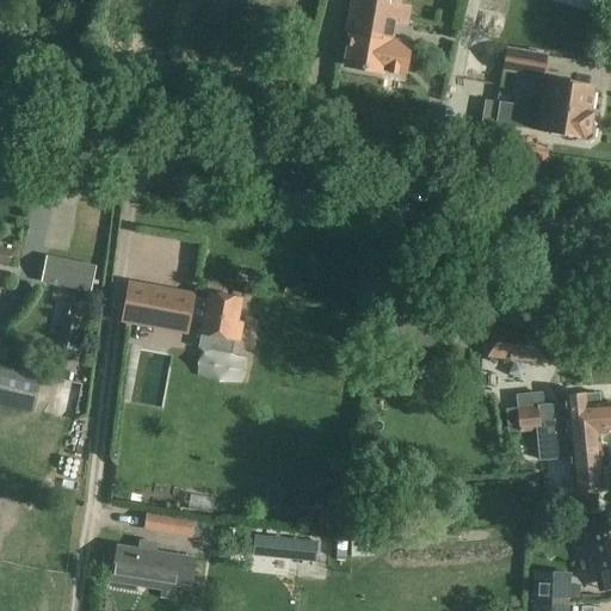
[(224,0),(220,30),(267,38),(273,0),(224,0)]
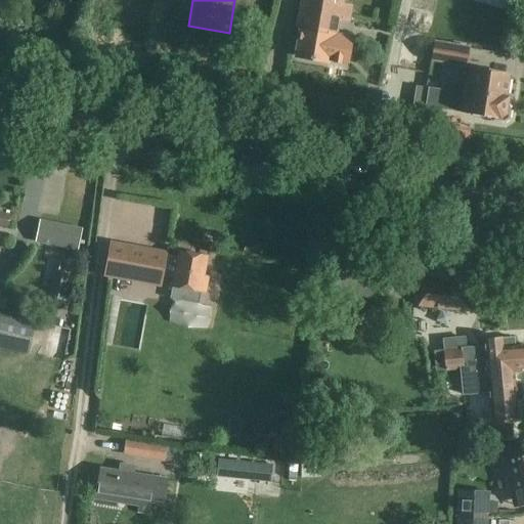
[(302,0),(298,28),(322,32),(326,10),(340,13),(351,15),(352,5),(342,3),(342,0),(302,0)]
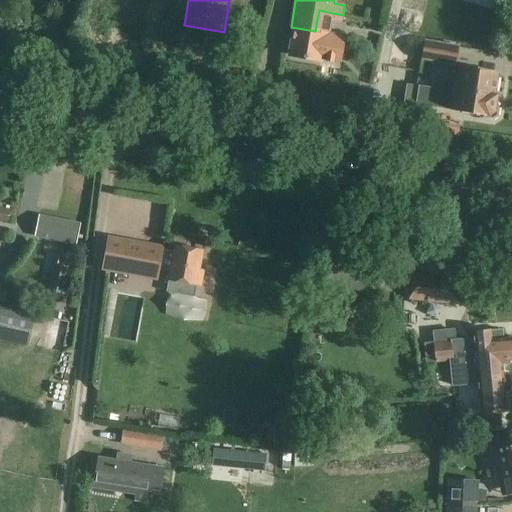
[(295,30),(290,56),(320,61),(320,59),(338,61),(342,37),(328,35),(331,21),(341,22),(343,15),(332,13),(319,10),(315,31),(291,27),(291,29),(295,30)]
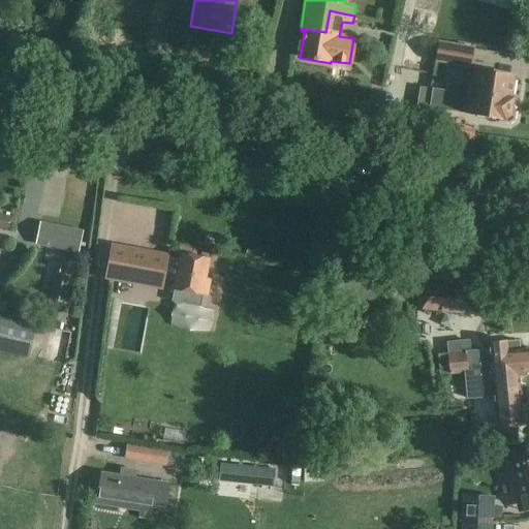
[(438,42),(435,61),(472,67),(475,49),(438,42)]
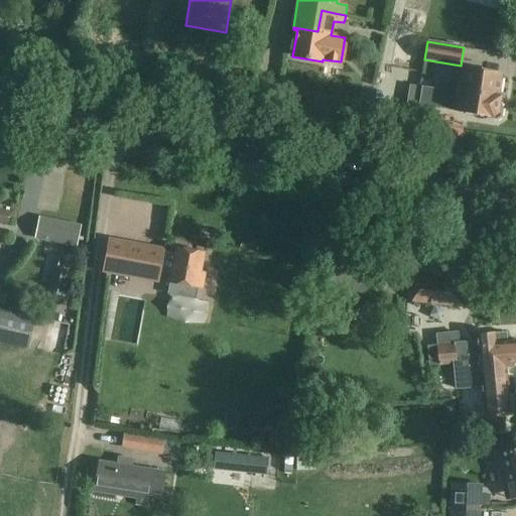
[(496,96),(500,76),(464,70),(461,84),(459,84),(457,93),(422,88),(419,103),(484,114),(488,118),(495,119),(500,116),(501,107),(497,106),(499,96),(496,96)]
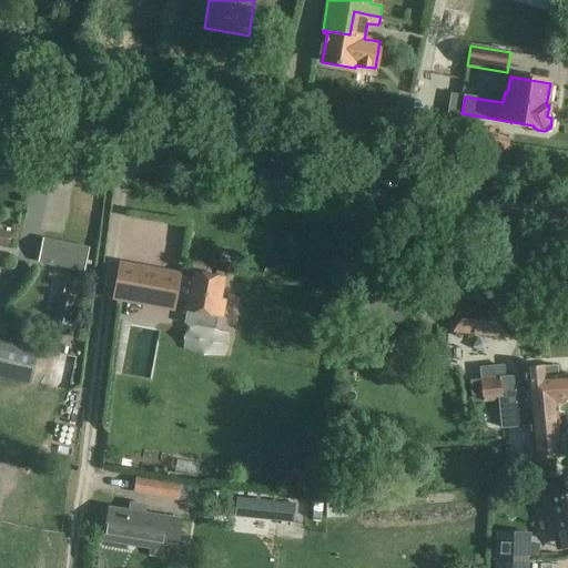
[(487,153),(486,165),(510,169),(511,156),(487,153)]
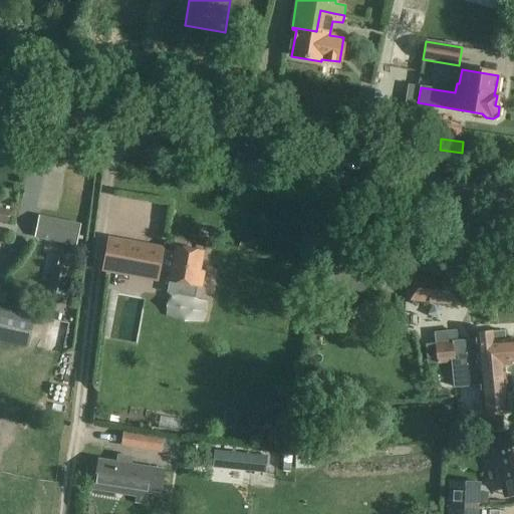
[(10,212),(0,209),(0,221),(8,223),(10,212)]
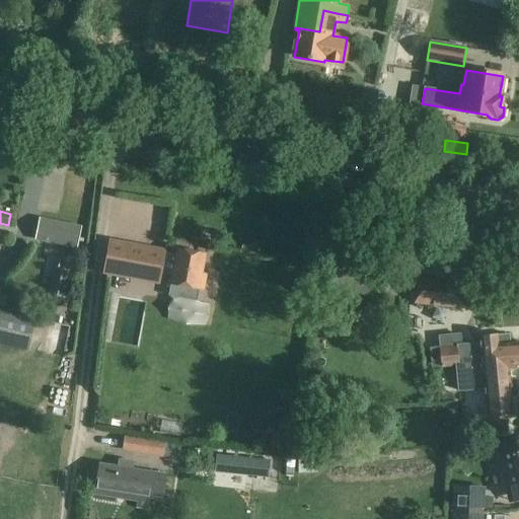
[(40,219),(35,240),(78,248),(82,228),(40,219)]
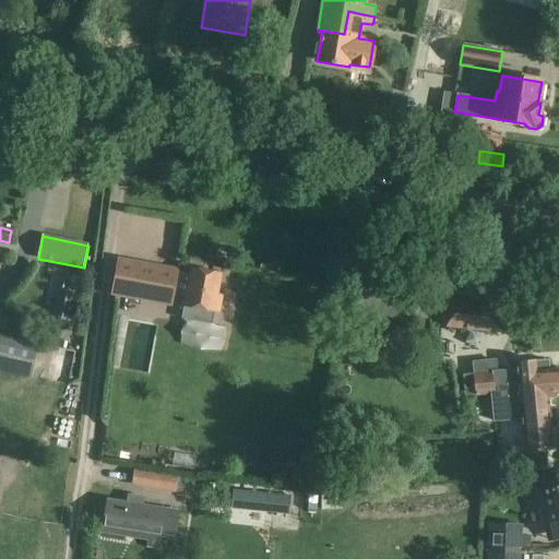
[(169,304),(175,272),(117,261),(111,294),(169,304)]
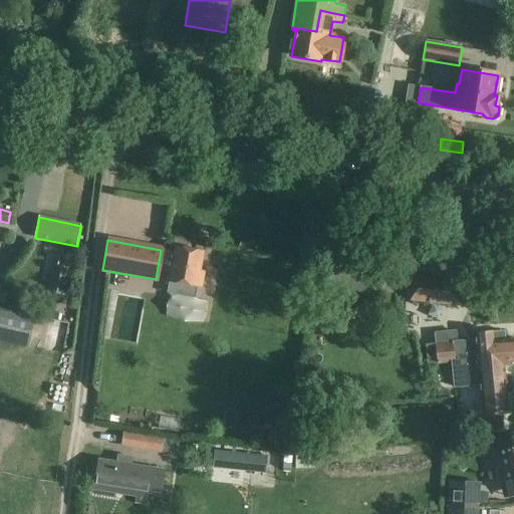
[(166,292),(186,294),(195,296),(197,287),(201,287),(204,273),(200,273),(203,253),(175,247),(169,281),(166,292)]
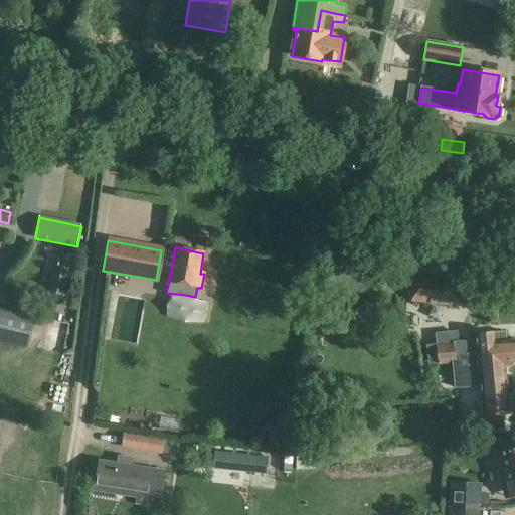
[(352,294),(365,295),(368,277),(327,274),(325,291),(340,292),(339,298),(352,299),(352,294)]
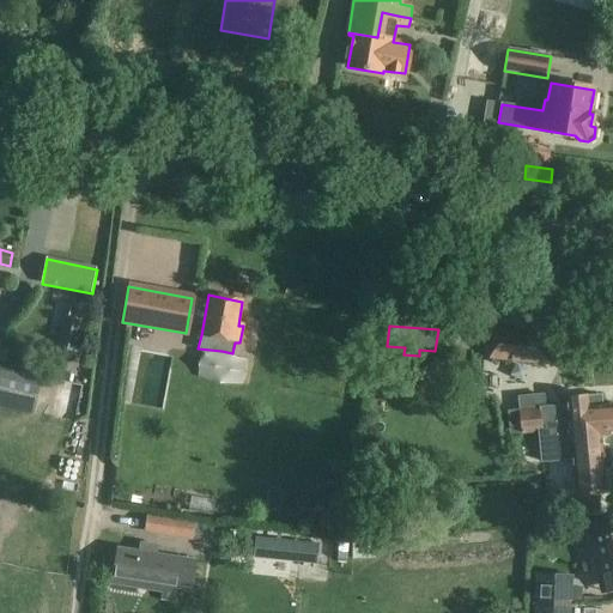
[(490,359),(550,366),(553,335),(485,329),(484,339),(492,340),(490,359)]
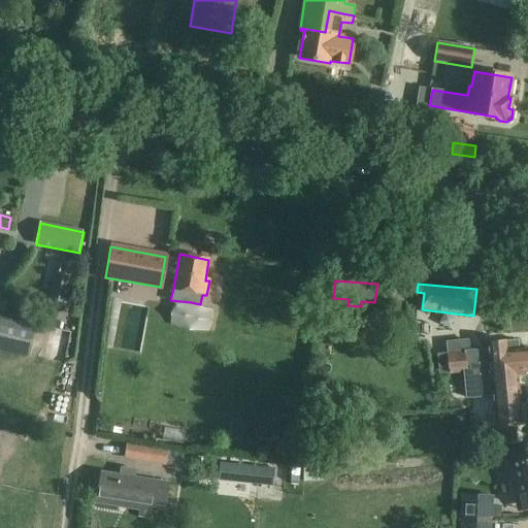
[(0,351),(29,358),(36,324),(0,316),(0,351)]
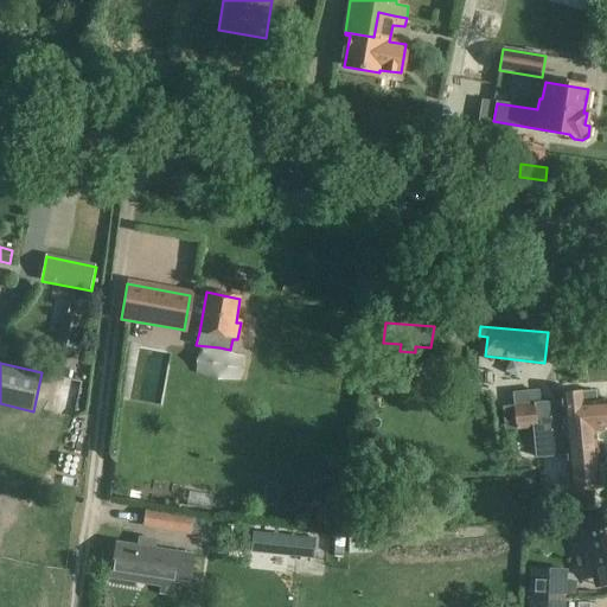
[(549,379),(550,366),(496,364),(496,377),(549,379)]
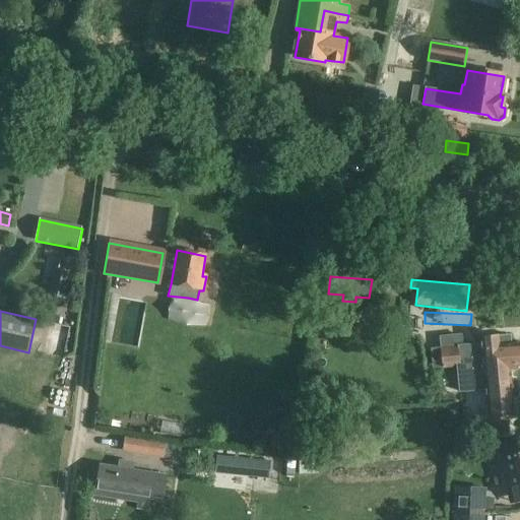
[(519,342),(510,343),(510,335),(480,338),(481,344),(440,347),(442,368),(458,367),(460,391),(485,389),(489,417),(513,415),(511,397),(517,397),(516,380),(510,381),(509,368),(511,368),(511,369),(512,369),(512,370),(519,369),(519,342)]
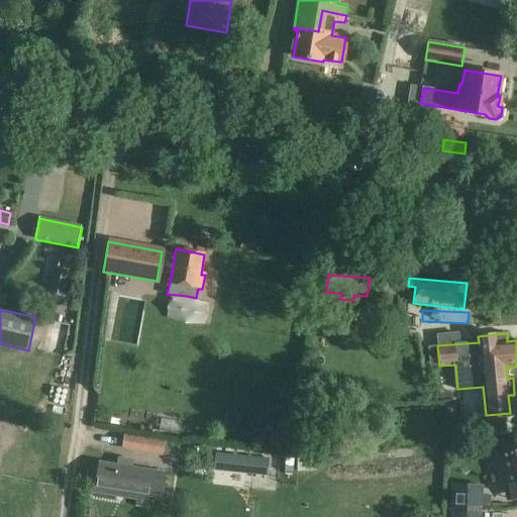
[(474,421),(475,437),(506,436),(505,418),(474,421)]
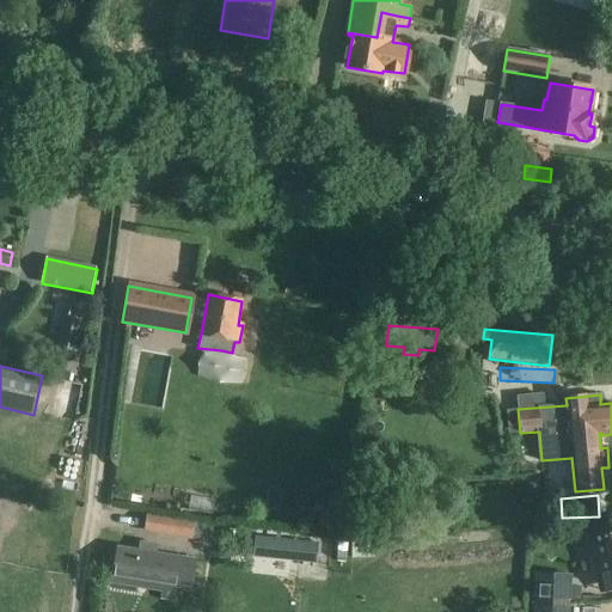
[(561,513),(560,501),(548,502),(549,514),(561,513)]
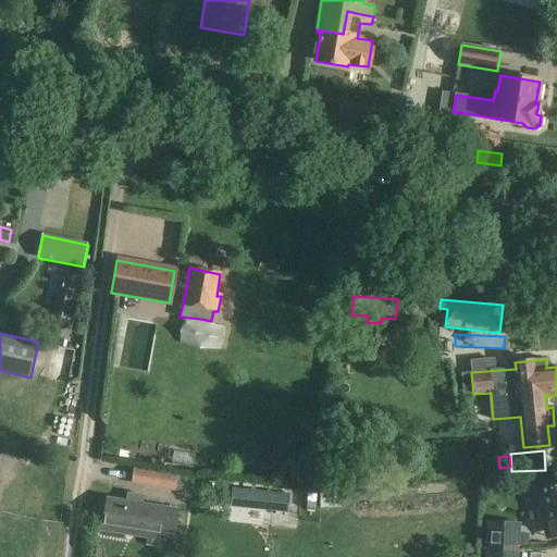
[(133,467),(130,483),(174,491),(175,487),(176,475),(177,474),(133,467)]
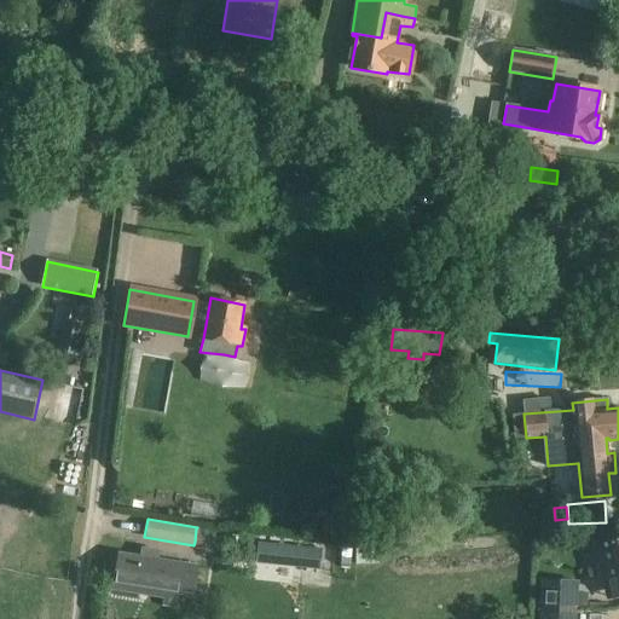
[(618,597),(618,531),(591,538),(607,601),(618,597)]
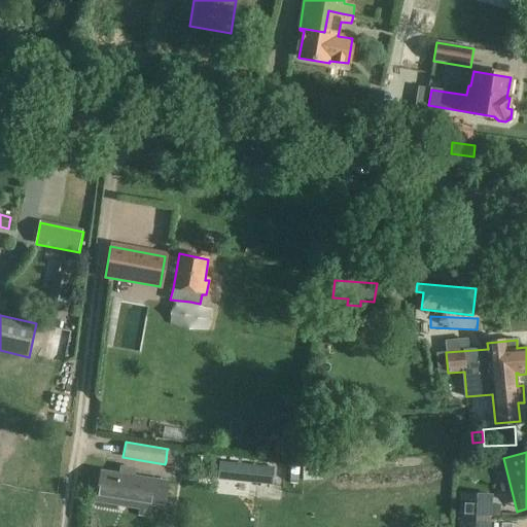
[(234,482),(271,486),(273,467),(236,463),(234,482)]
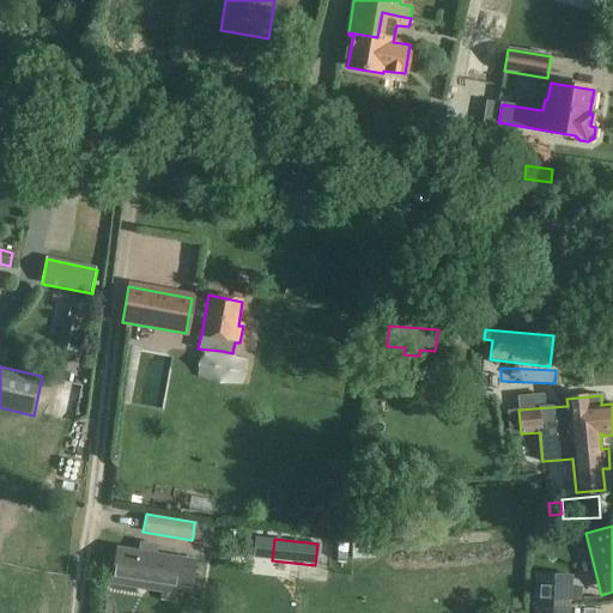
[(173,602),(175,586),(190,588),(195,563),(117,550),(113,575),(133,578),(132,583),(163,589),(161,600),(173,602)]
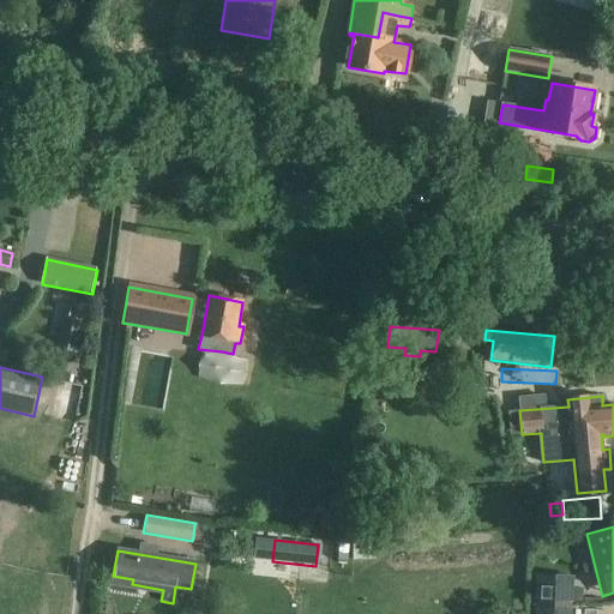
[(536,587),(535,605),(572,606),(572,588),(536,587)]
